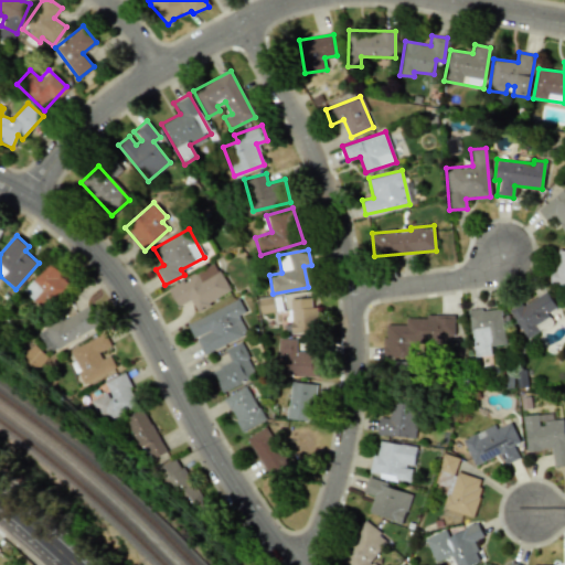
[(550,283),(564,285),(564,251),(556,249),(550,283)]
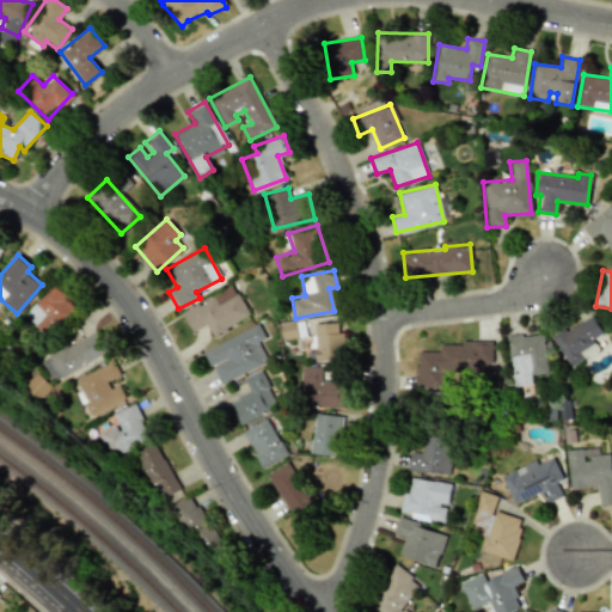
[(75,307),(51,285),(34,304),(46,314),(35,325),(48,336),(75,307)]
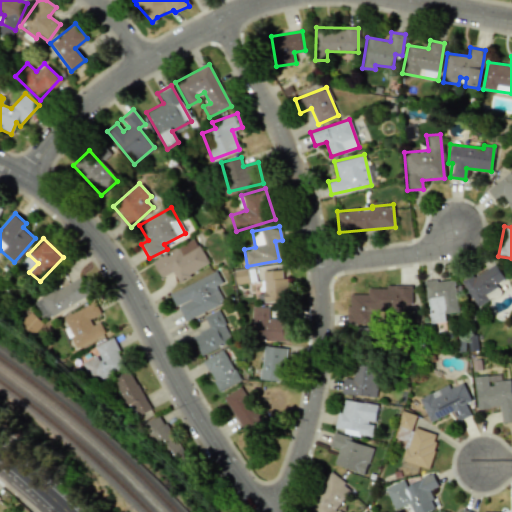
[(208,263),(193,238),(153,263),(161,277),(172,271),(178,281),(208,263)]
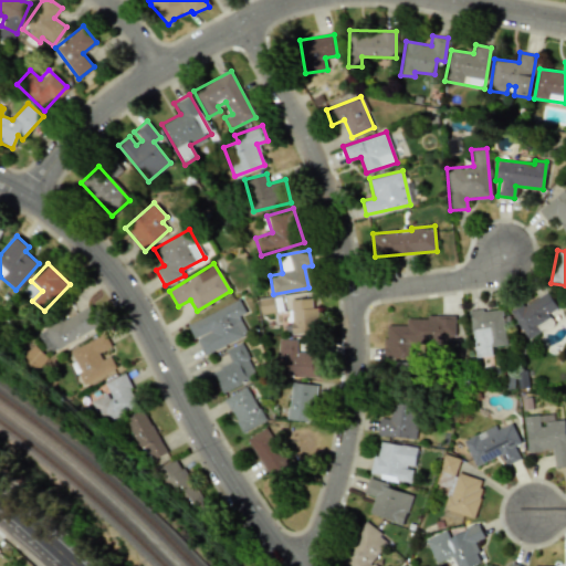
[(554,323),(547,314),(557,307),(546,290),(511,313),(527,339),(554,323)]
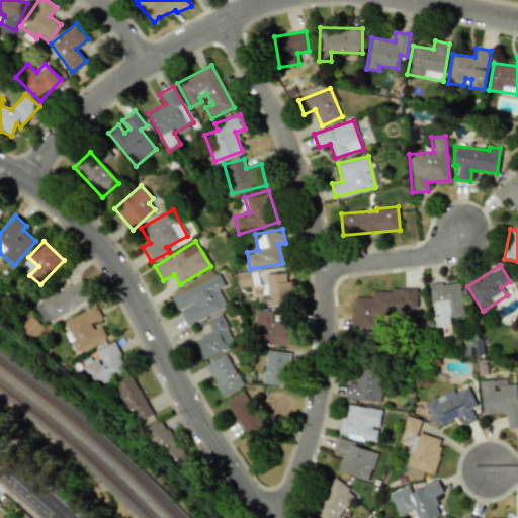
[(238,287),(258,285),(257,271),(237,273),(238,287)]
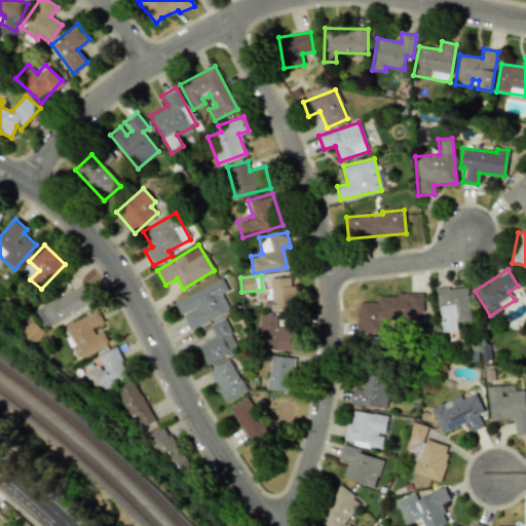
[(229,310),(221,293),(228,290),(222,277),(173,301),(180,314),(182,313),(190,330),(229,310)]
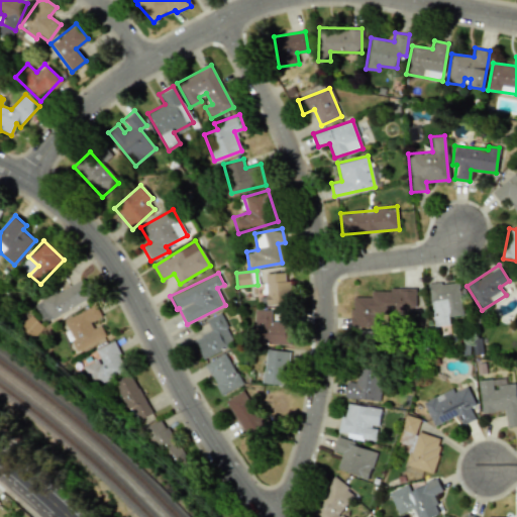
[(290,280),(285,281),(285,273),(265,273),(266,304),(291,303),(290,280)]
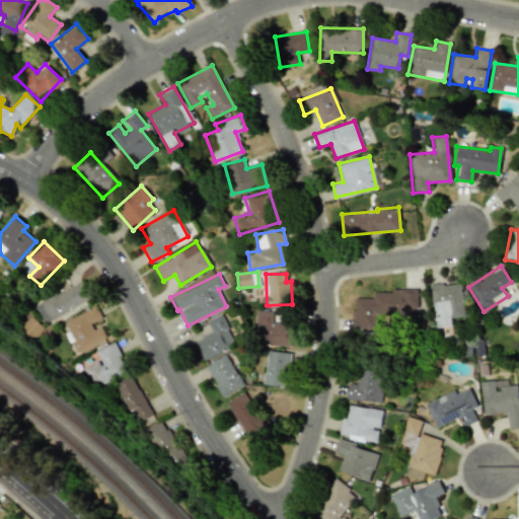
[(460,282),(431,285),(435,327),(451,325),(450,317),(464,315),(460,282)]
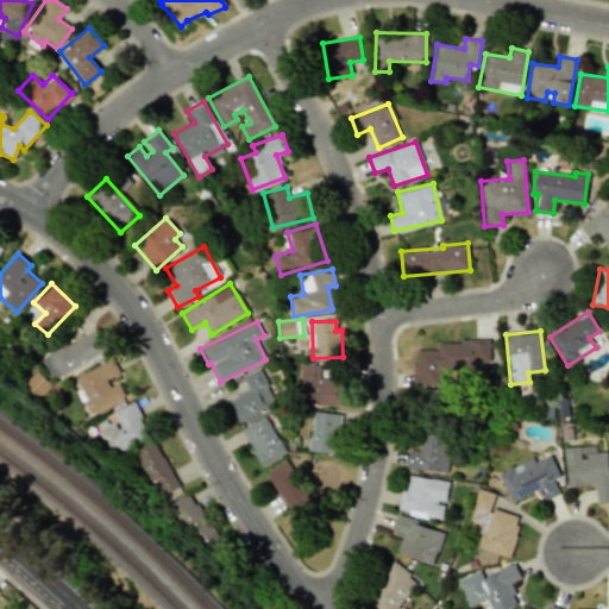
[(45,369),(52,366),(56,374),(105,352),(96,332),(39,355),(45,369)]
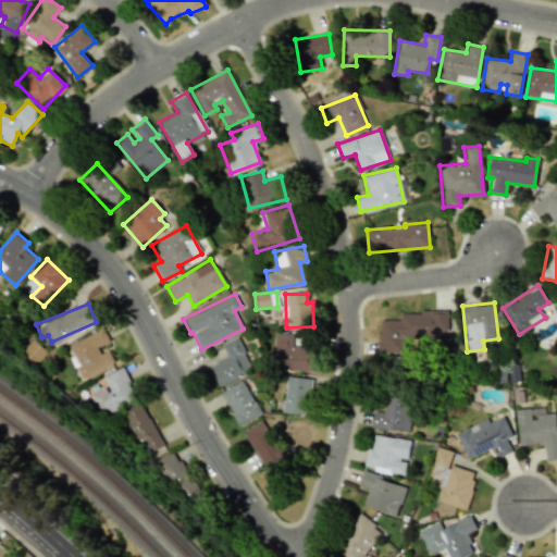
[(447,311),(399,311),(399,320),(379,320),(378,353),(406,353),(406,338),(447,338),(447,311)]
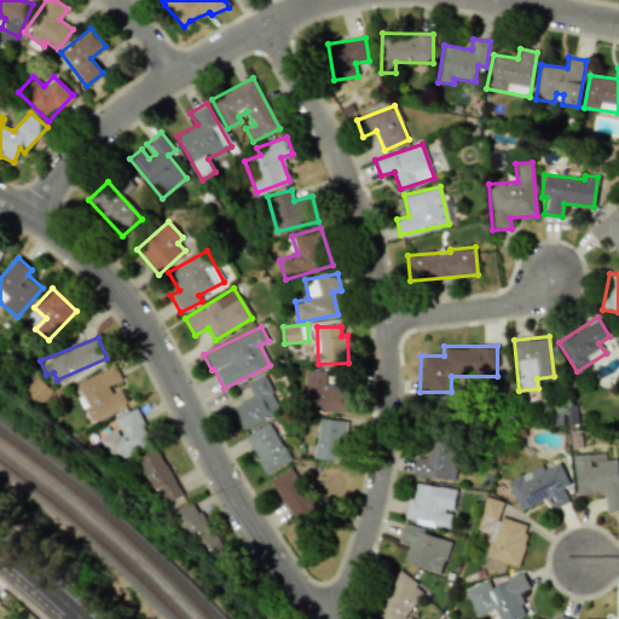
[(75,382),(81,395),(77,397),(88,422),(127,404),(120,388),(111,393),(108,386),(121,380),(115,365),(75,382)]
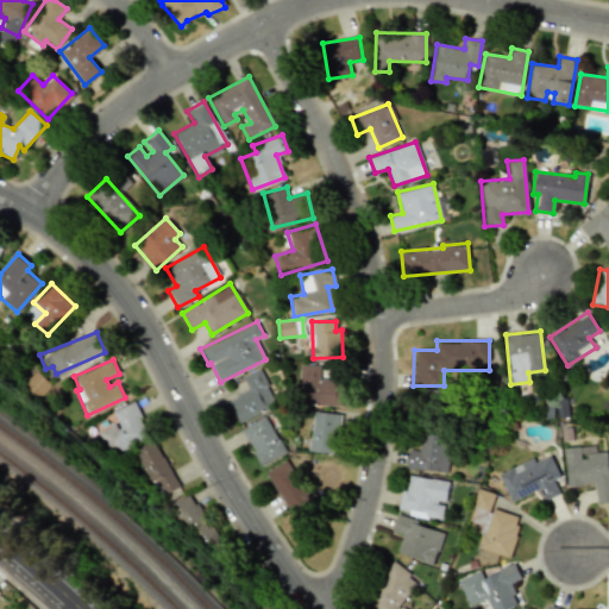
[(300,364),(300,403),(341,405),(343,380),(318,378),(319,365),(300,364)]
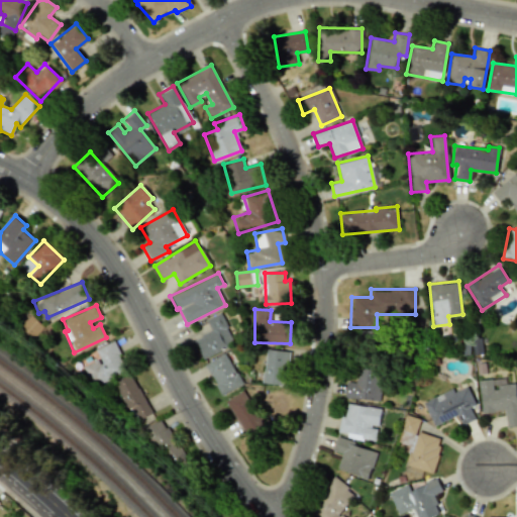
[(234,343),(220,312),(205,319),(210,331),(191,339),(199,358),(234,343)]
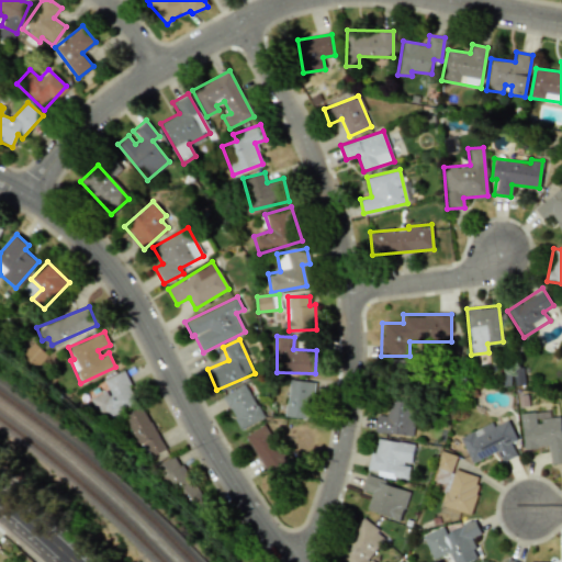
[(46,356),(33,343),(19,357),(32,370),(46,356)]
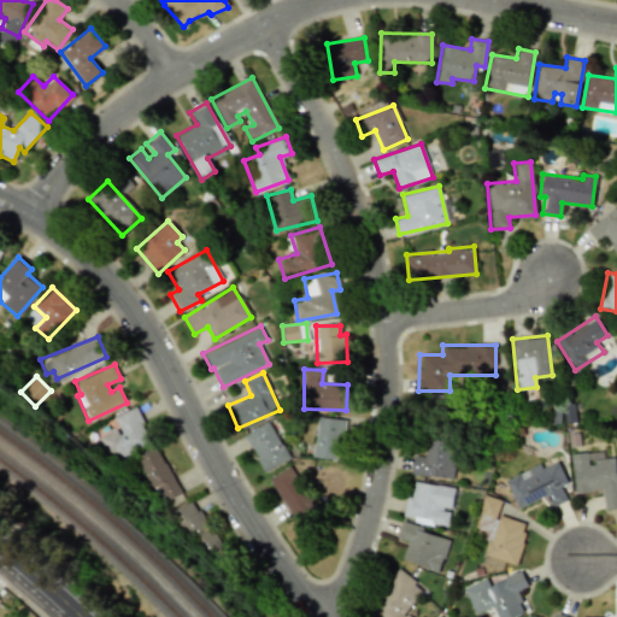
[(112,417),(117,428),(98,436),(109,460),(151,441),(135,406),(112,417)]
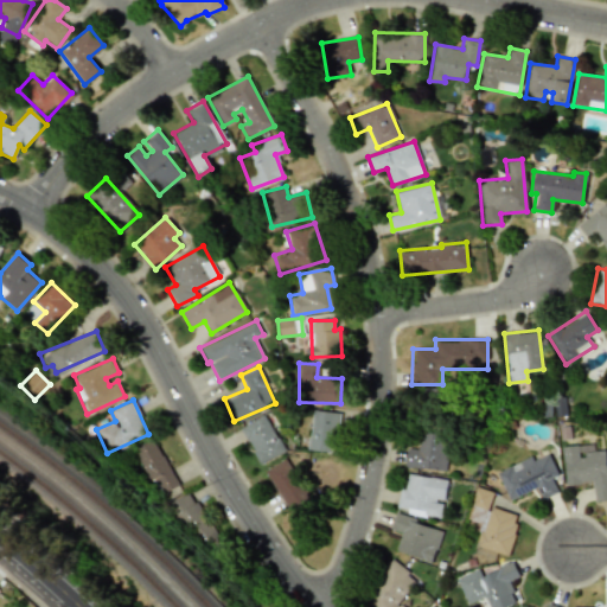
[(308,449),(334,452),(338,413),(312,410),(308,449)]
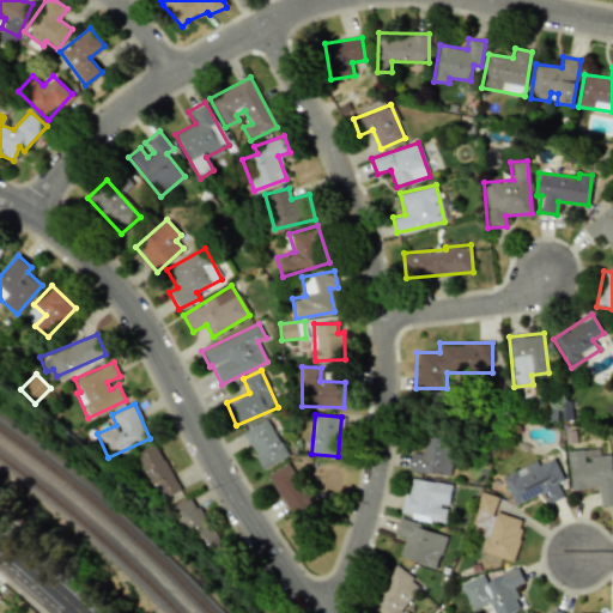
[(243,430),(261,468),(286,456),(268,418),(243,430)]
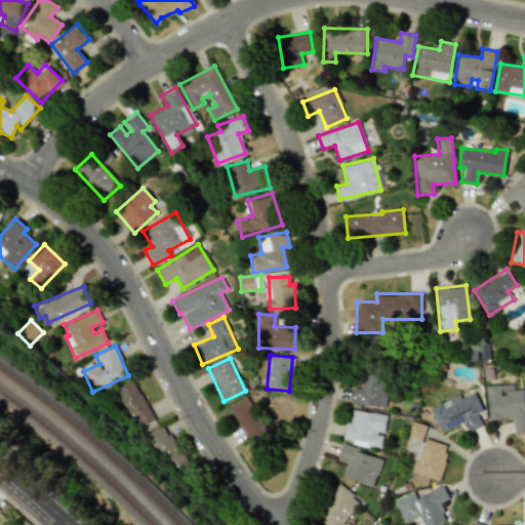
[(349,403),(386,408),(390,376),(362,372),(360,388),(352,387),(349,403)]
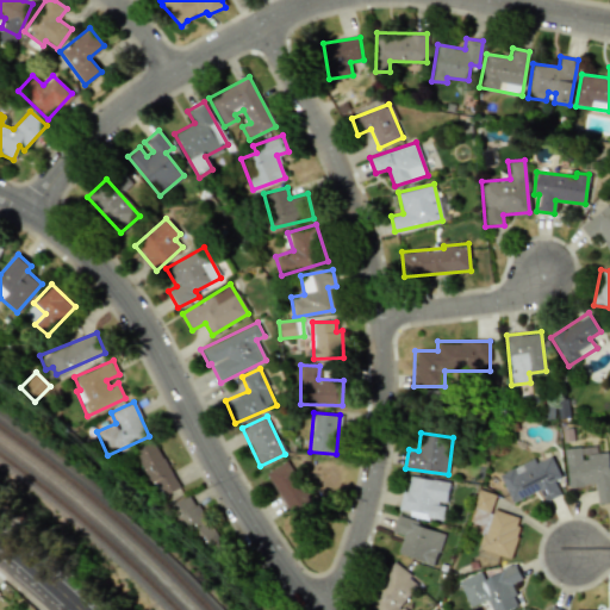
[(156,499),(179,487),(153,440),(131,452),(156,499)]
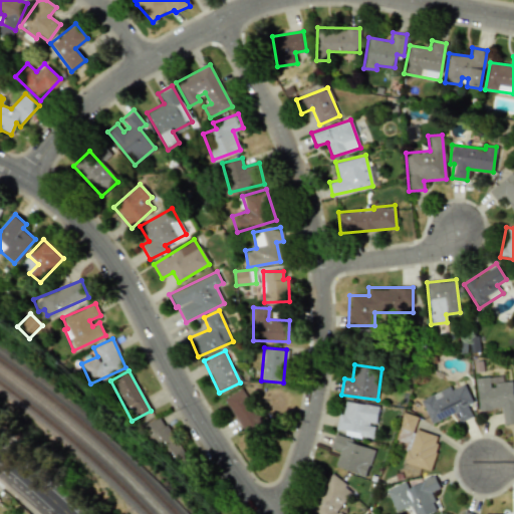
[(513,380),(499,381),(499,375),(476,377),(479,411),(502,409),(503,424),(513,423),(513,380)]
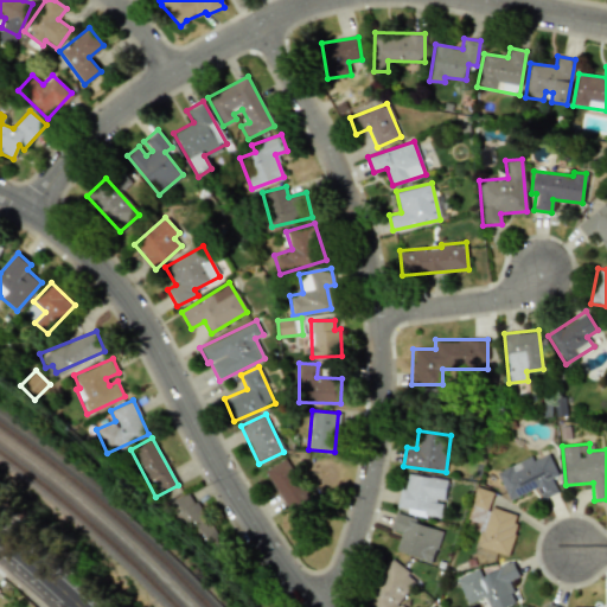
[(496,472),(509,500),(536,487),(542,499),(558,492),(551,478),(557,474),(548,453),(532,460),(531,455),(496,472)]
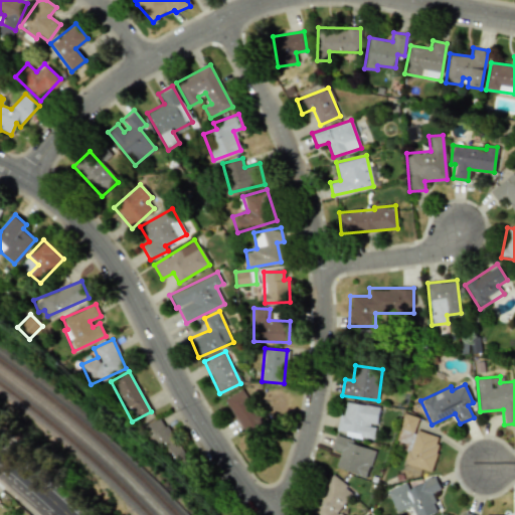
[(245,437),(264,427),(243,388),(225,398),(245,437)]
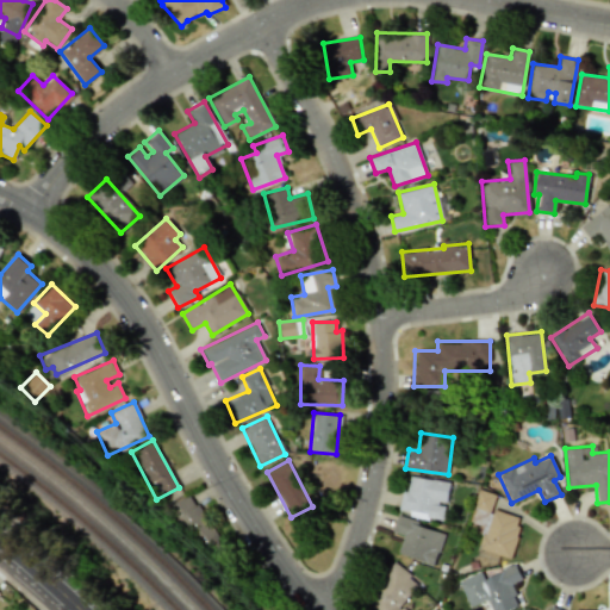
[(398,511),(442,517),(444,504),(446,504),(449,481),(409,475),(406,491),(402,491),(398,511)]
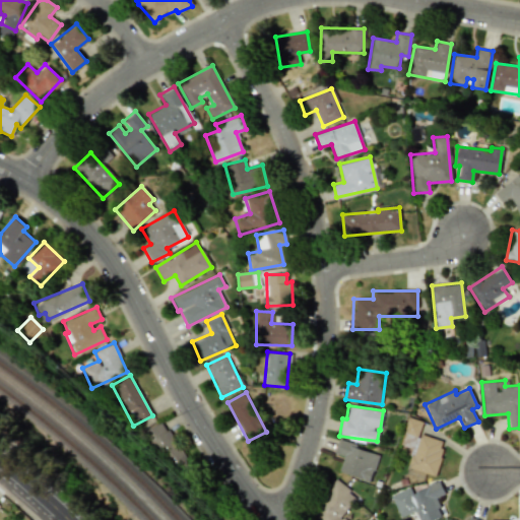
[(399,445),(414,450),(424,421),(408,417),(399,445)]
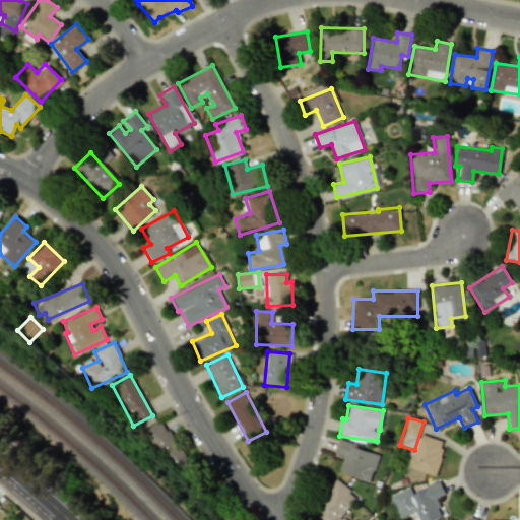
[(184,460),(161,420),(148,429),(171,467),(184,460)]
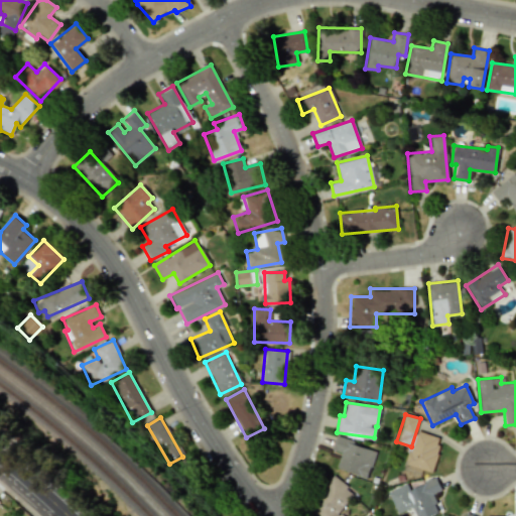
[(430,472),(441,438),(416,430),(406,465),(430,472)]
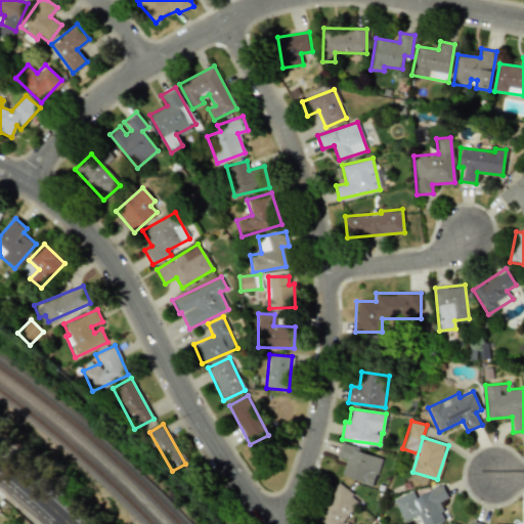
[(382,456),(340,444),(336,457),(345,461),(341,476),(373,486),(382,456)]
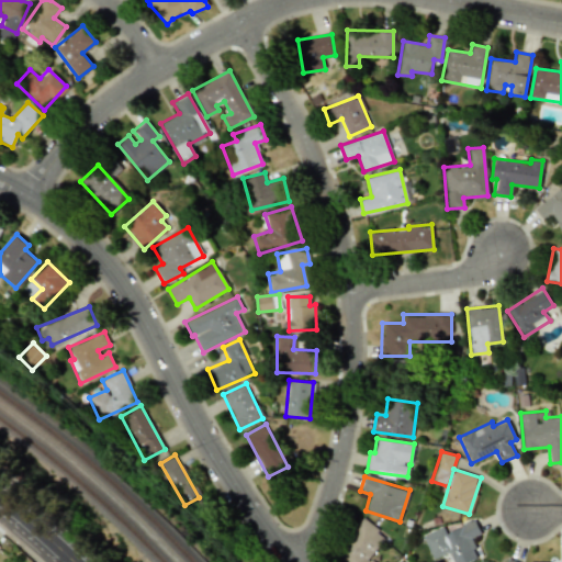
[(422,535),(433,560),(449,552),(453,561),(465,561),(479,557),(470,538),(481,534),(474,519),(445,532),(442,526),(422,535)]
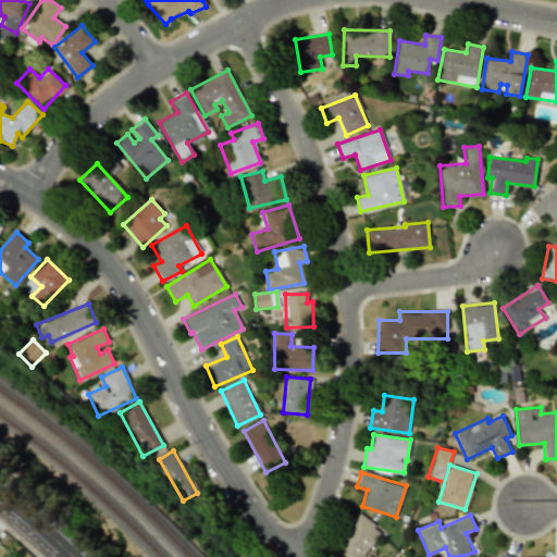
[(370,556),(364,553),(382,532),(361,516),(331,553),(335,556),(370,556)]
